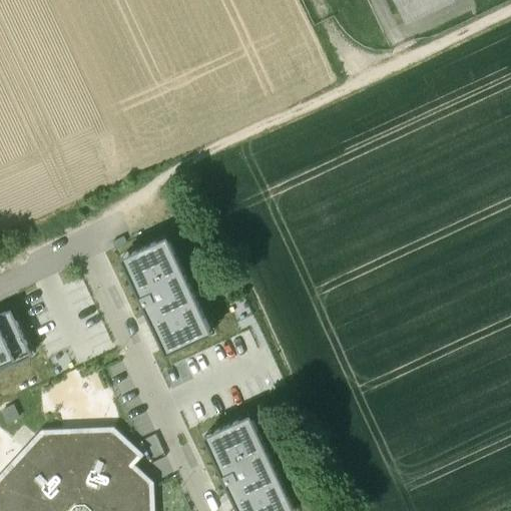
[(119,260),(164,358),(210,336),(165,238),(119,260)]
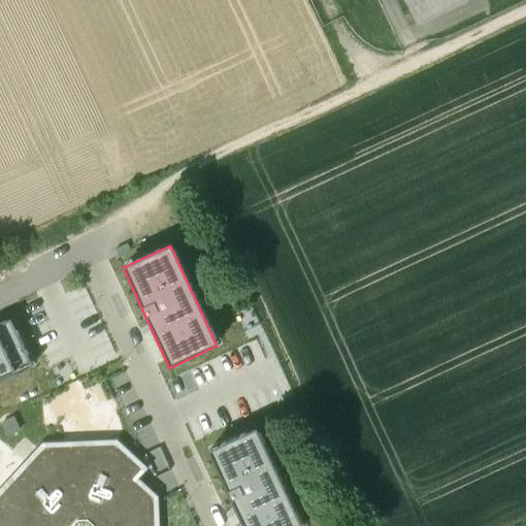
[(0,382),(32,367),(9,320),(0,324),(0,382)]
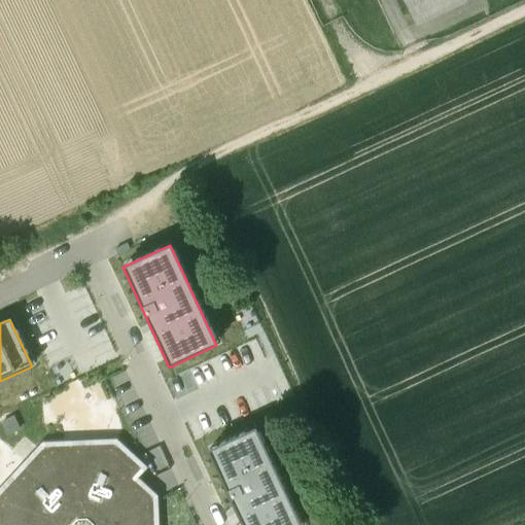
[(207,451),(241,524),(300,524),(255,428),(207,451)]
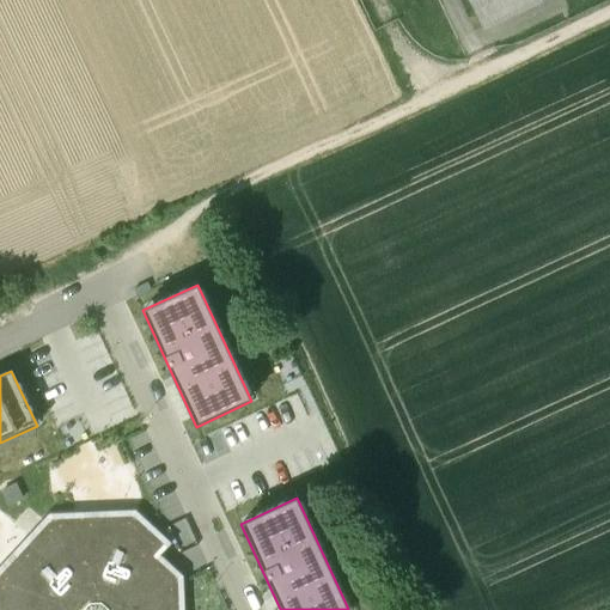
[(177,609),(177,584),(164,584),(159,574),(165,568),(152,557),(164,546),(132,517),(49,520),(0,574),(0,609),(177,609)]
